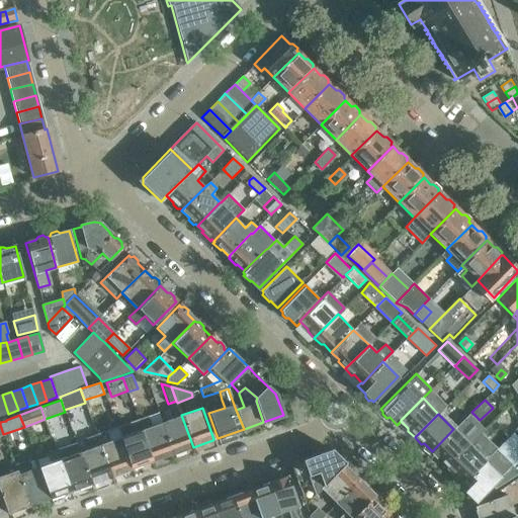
[(181,415),(161,422),(173,454),(174,454),(173,453),(184,449),(185,450),(186,449),(185,449),(192,446),(192,447),(193,447),(181,415)]
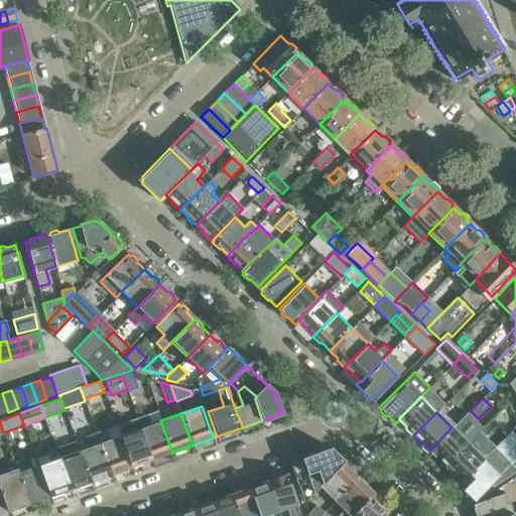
[(136,417),(137,420),(150,458),(160,454),(163,456),(172,453),(160,420),(150,424),(147,414),(136,417)]
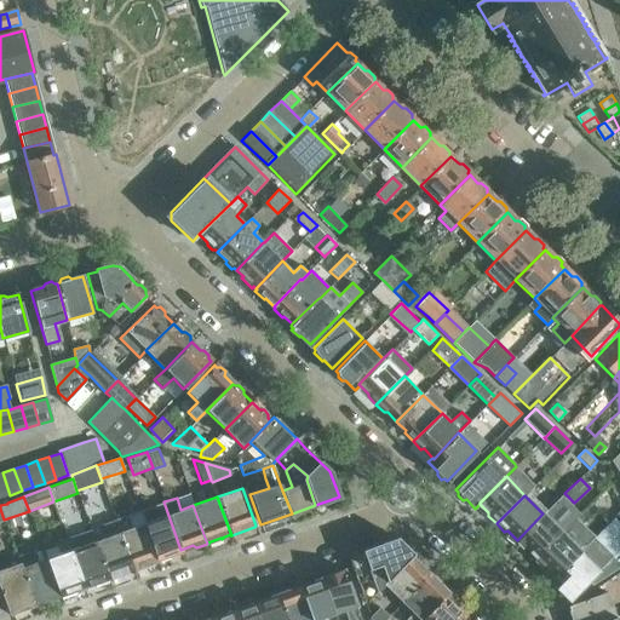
[(533,561),(562,532),(572,521),(554,503),(543,514),(517,540),(526,550),(526,554),(533,561)]
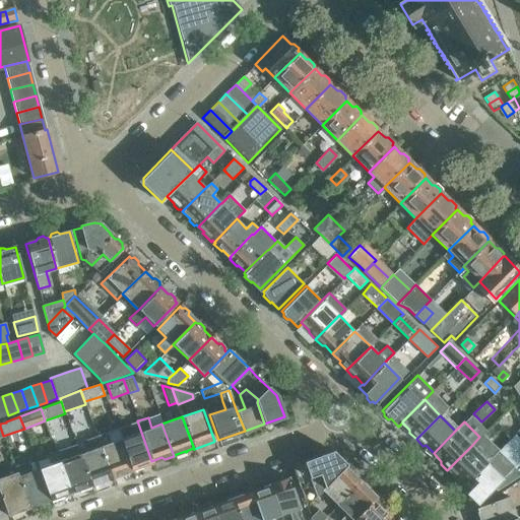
[(142,464),(151,461),(138,424),(129,427),(132,435),(121,439),(132,471),(143,467),(142,464)]
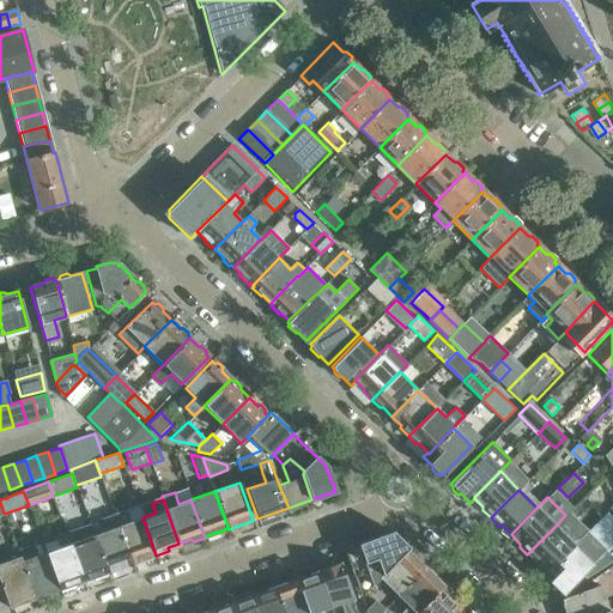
[(126,509),(114,514),(131,562),(141,558),(143,560),(156,556),(143,517),(131,521),(126,509)]
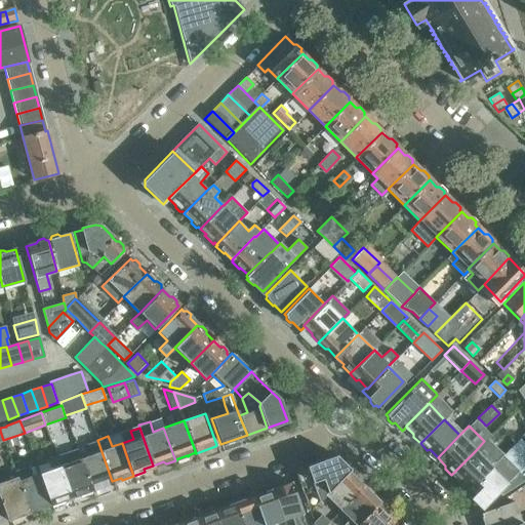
[(524,440),(522,437),(506,451),(523,470),(524,468),(524,440)]
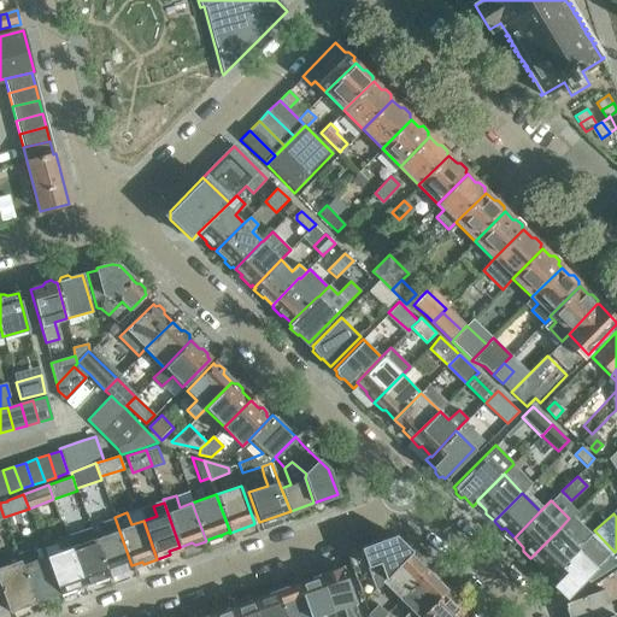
[(93,539),(106,574),(109,574),(110,576),(122,573),(121,569),(131,565),(115,517),(103,522),(106,534),(93,539)]
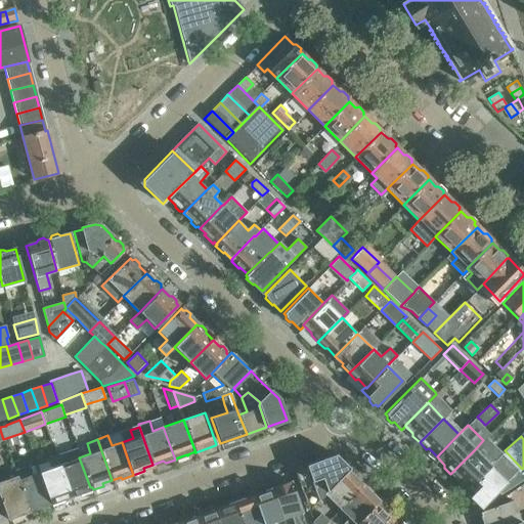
[(55,455),(56,456),(71,497),(91,490),(90,487),(79,457),(76,448),(55,455)]
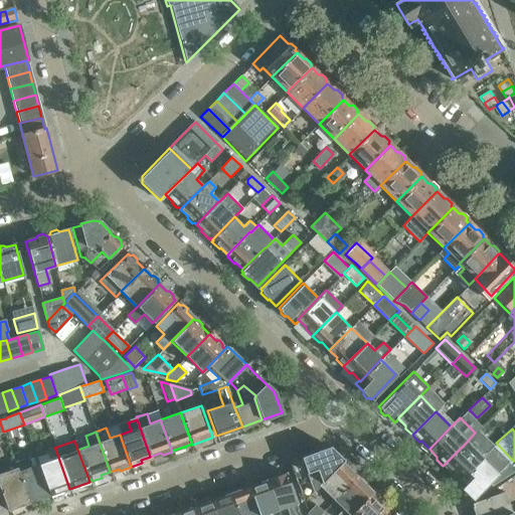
[(467,442),(443,466),(449,473),(452,472),(459,479),(482,457),(467,442)]
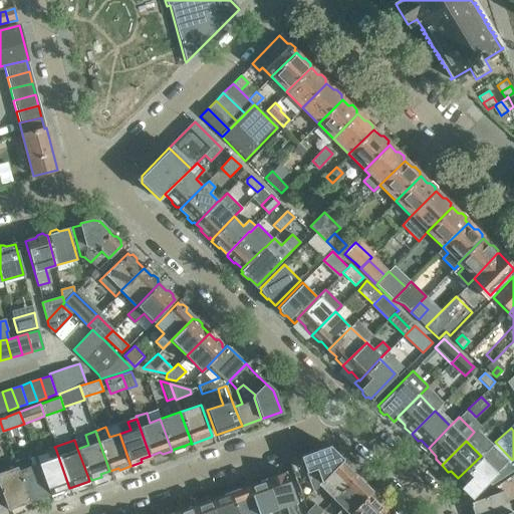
[(312,489),(317,484),(341,459),(331,448),(325,447),(290,459),(288,460),(296,483),(308,479),(312,489)]
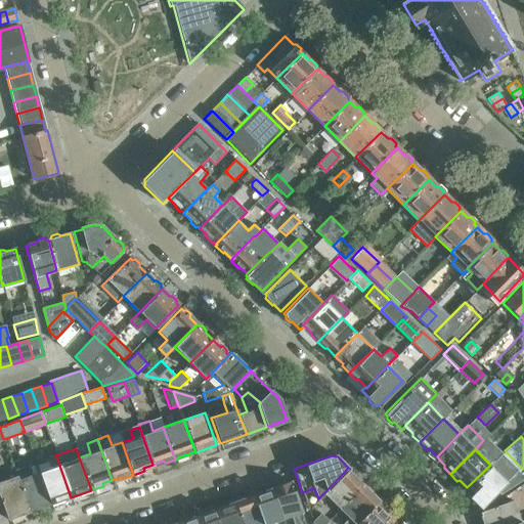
[(50,468),(38,472),(50,506),(63,500),(71,497),(56,456),(48,460),(50,468)]
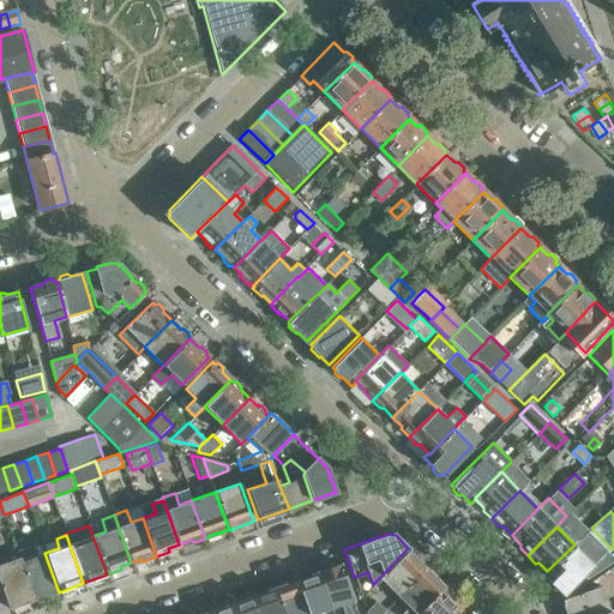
[(575,545),(547,571),(543,576),(552,584),(551,588),(557,593),(559,593),(561,595),(593,563),(575,545)]
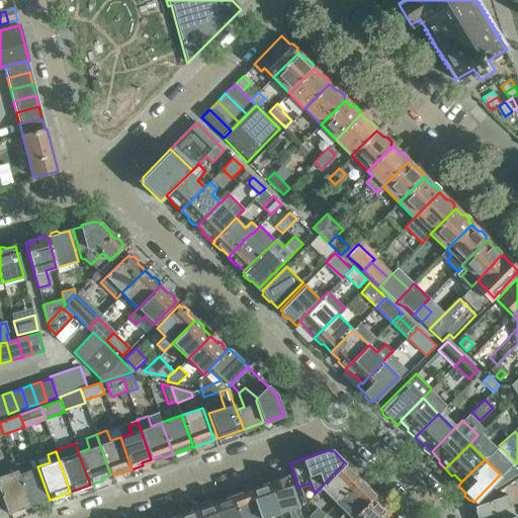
[(13,465),(15,470),(29,507),(50,500),(37,466),(26,470),(23,461),(13,465)]
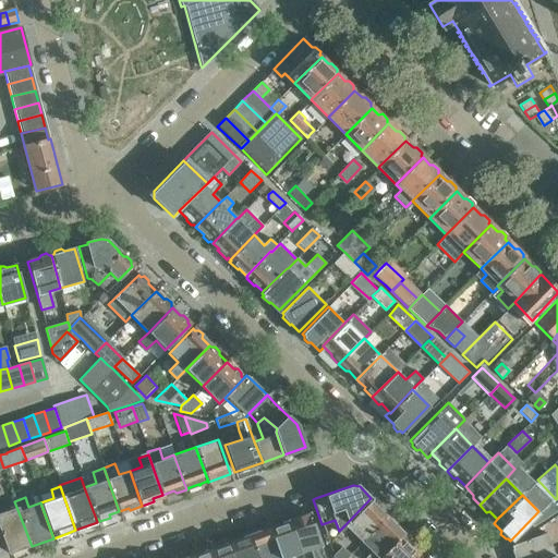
[(371,498),(344,525),(361,541),(386,516),(378,509),(378,506),(371,498)]
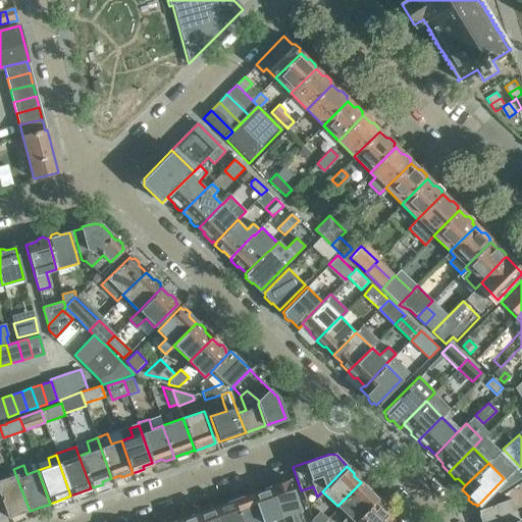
[(0,479),(0,497),(8,519),(30,511),(15,474),(0,479)]
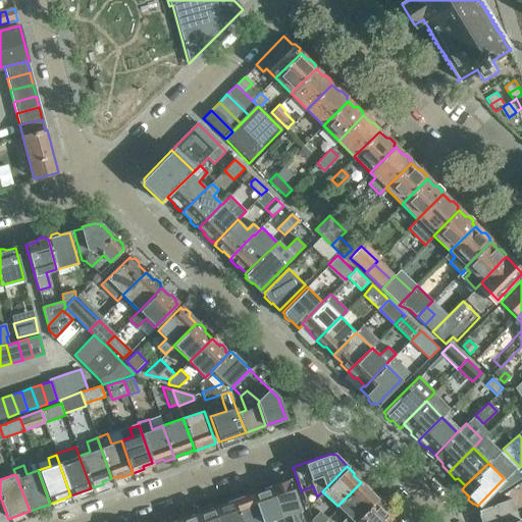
[(271,485),(269,486),(280,516),(290,513),(293,521),(303,521),(289,479),(281,482),(280,479),(270,483),(271,485)]
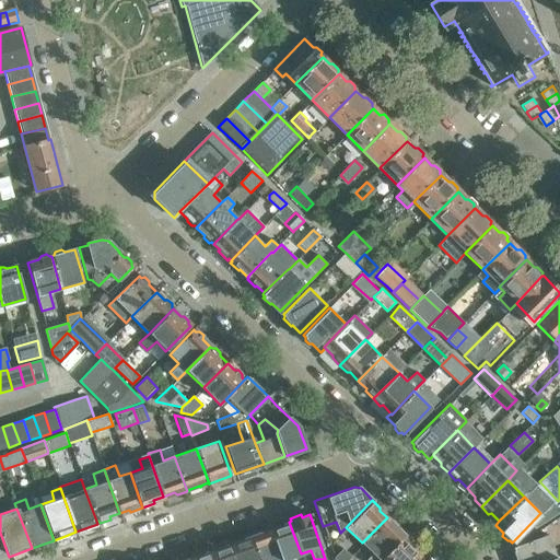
[(362,543),(380,559),(404,534),(397,527),(397,524),(393,520),(389,520),(387,517),(362,543)]
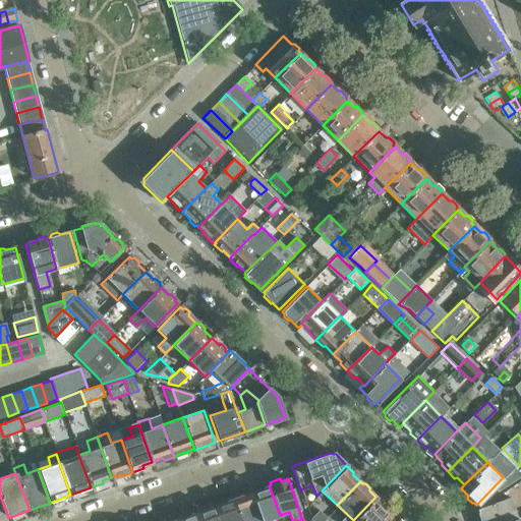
[(280,515),(269,485),(267,486),(266,483),(255,487),(256,490),(251,493),(262,520),(273,520),(272,518),(280,515)]
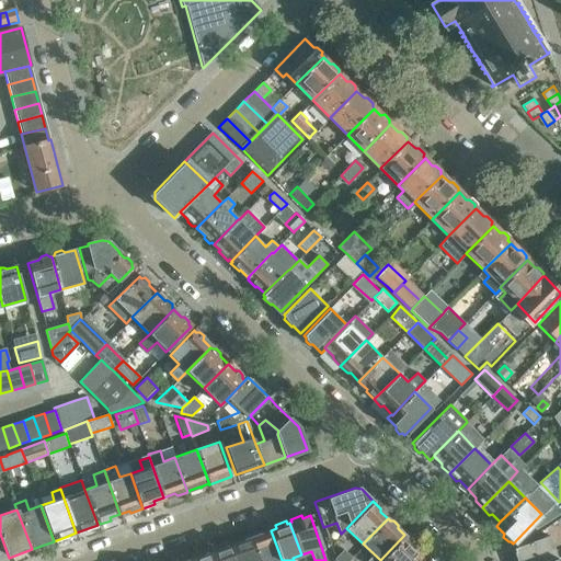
[(254,536),(251,537),(260,560),(282,560),(271,530),(263,533),(260,530),(254,533),(254,536)]
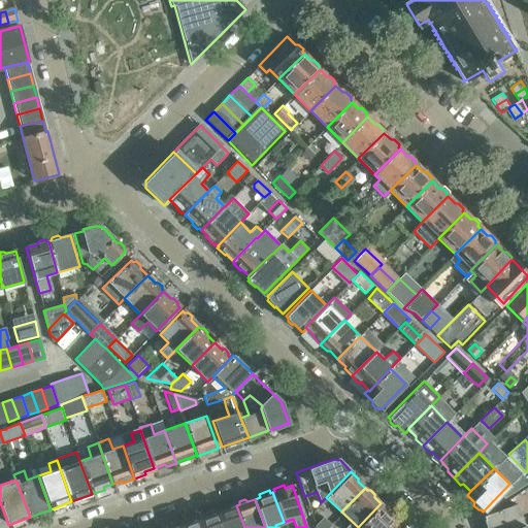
[(358,527),(387,527),(397,519),(391,514),(391,510),(386,505),(383,505),(381,503),(358,527)]
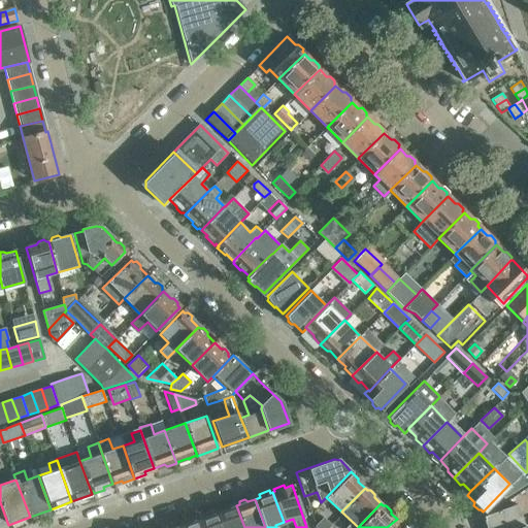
[(244,527),(236,505),(233,506),(230,504),(226,506),(225,509),(218,513),(223,527),(244,527)]
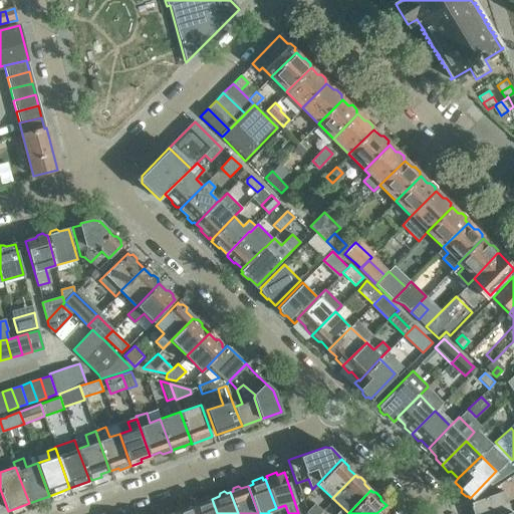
[(505,513),(511,512),(503,491),(471,503),(471,505),(470,507),(472,513),(475,513),(474,513),(505,513)]
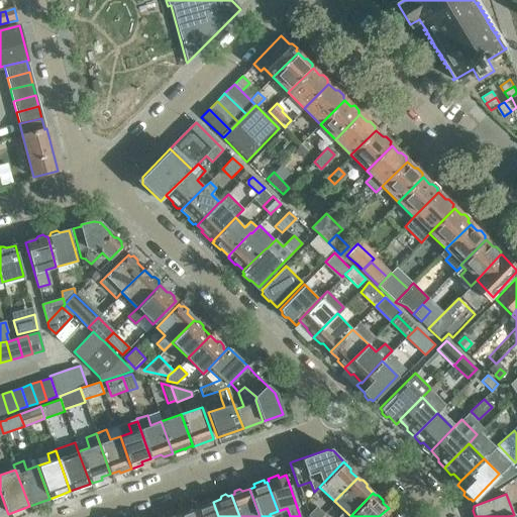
[(207,501),(194,506),(198,516),(218,516),(213,502),(207,504),(207,501)]
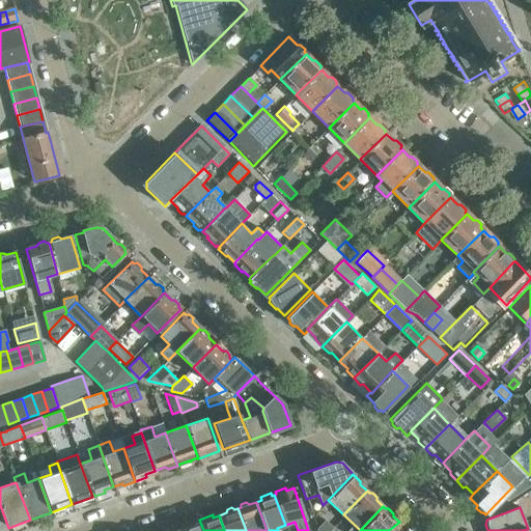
[(324,519),(315,526),(317,530),(327,530),(332,526),(324,519)]
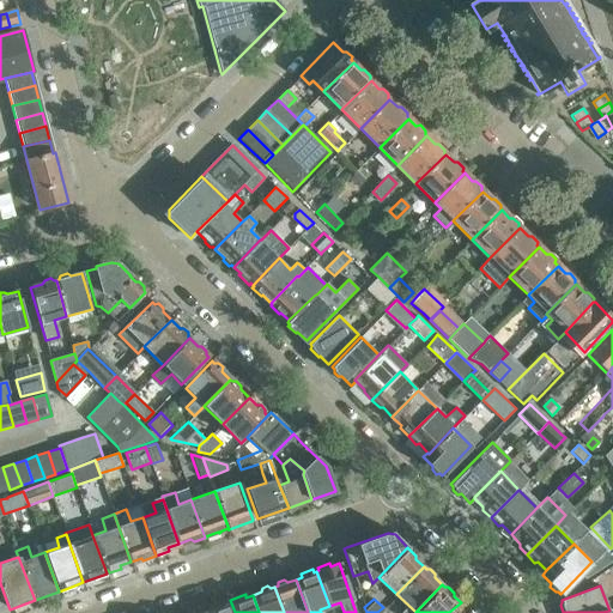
[(235,612),(230,600),(214,606),(216,608),(210,611),(210,612),(235,612)]
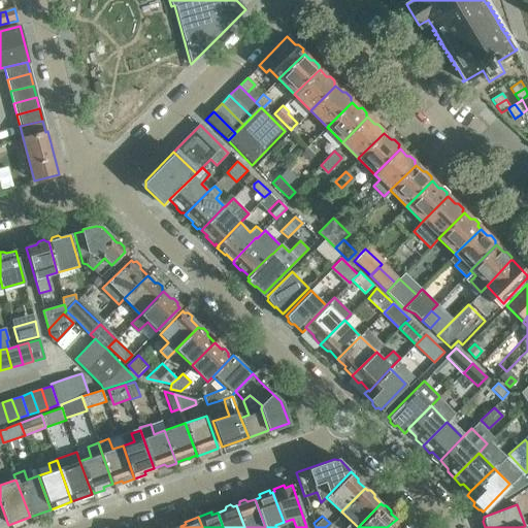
[(397,519),(387,527),(406,527),(406,526),(402,521),(399,521),(397,519)]
